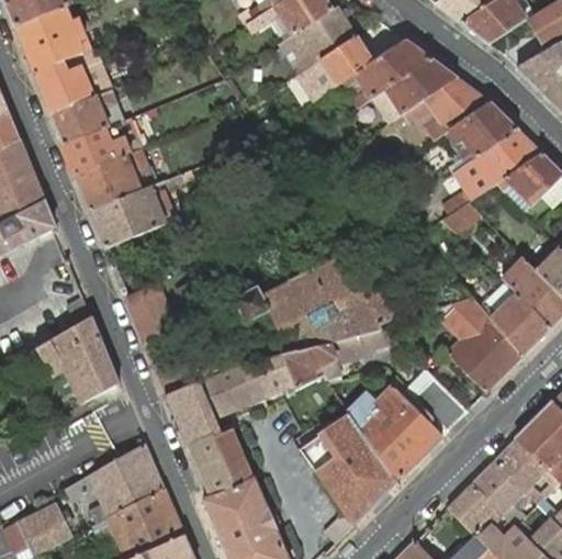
[(65,4),(70,2),(69,0),(4,0),(15,24),(65,4)]
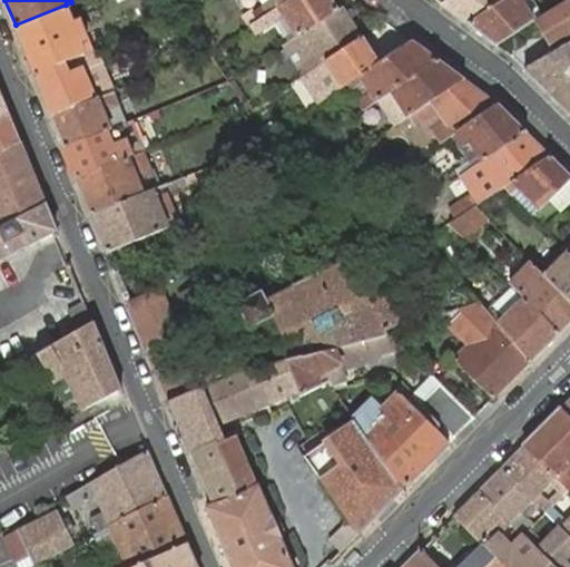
[(285,13),(298,33),(338,7),(333,0),(285,0),(269,10),(261,17),(251,22),(256,32),(285,13)]
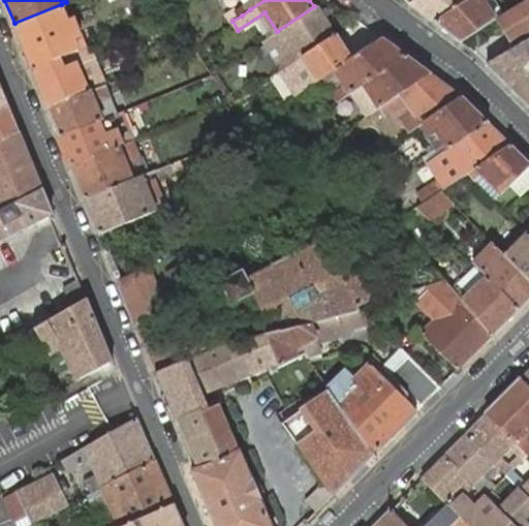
[(242,16),(250,9),(245,0),(236,6),(242,16)]
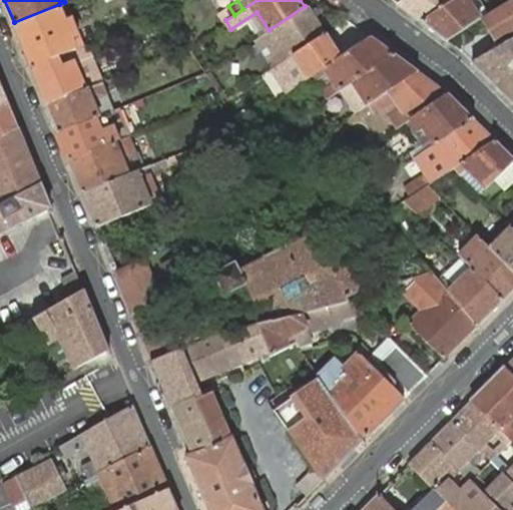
[(237,0),(242,9),(257,0),(237,0)]
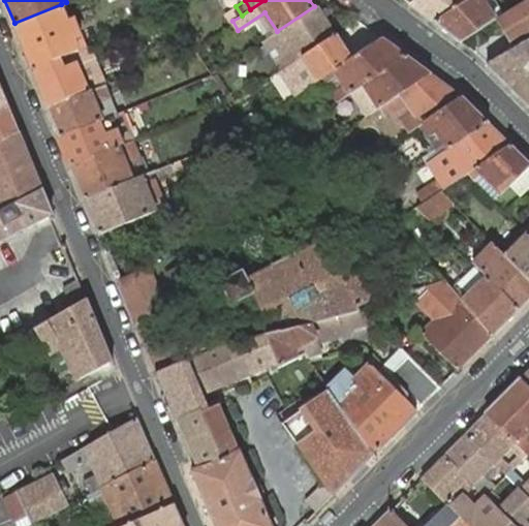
[(435,19),(463,0),(411,0),(435,19)]
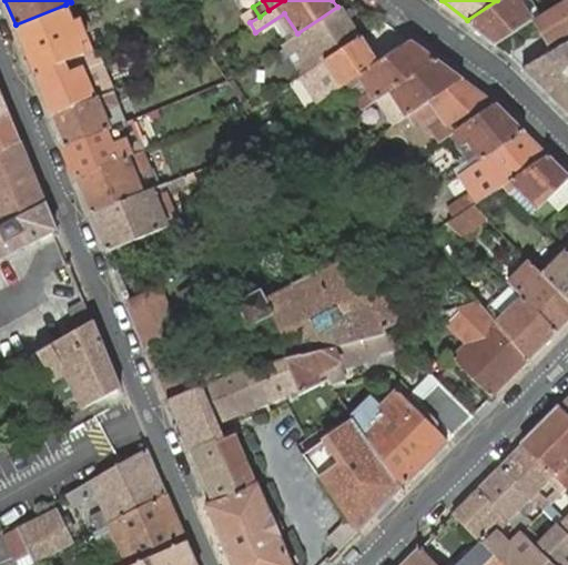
[(495,41),(533,17),(520,0),(497,0),(467,20),(495,41)]
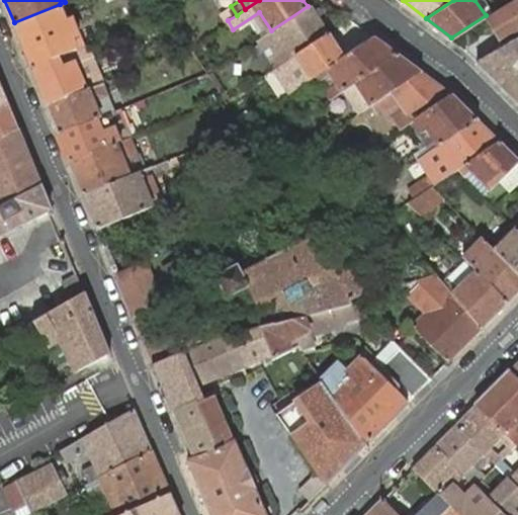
[(517,35),(517,0),(490,17),(503,38),(508,35),(511,40),(515,37),(517,35)]
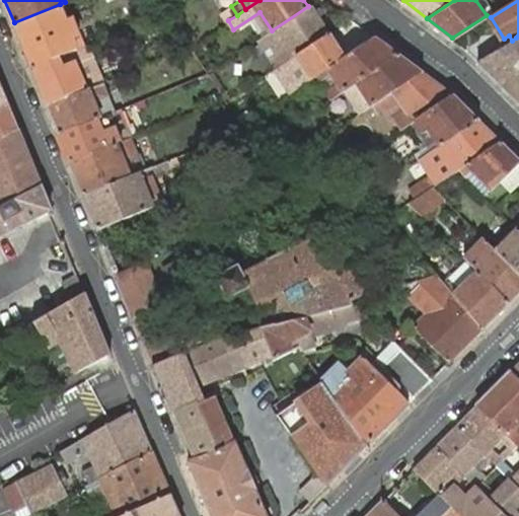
[(284,61),(330,31),(312,3),(308,6),(272,30),(267,33),(284,61)]
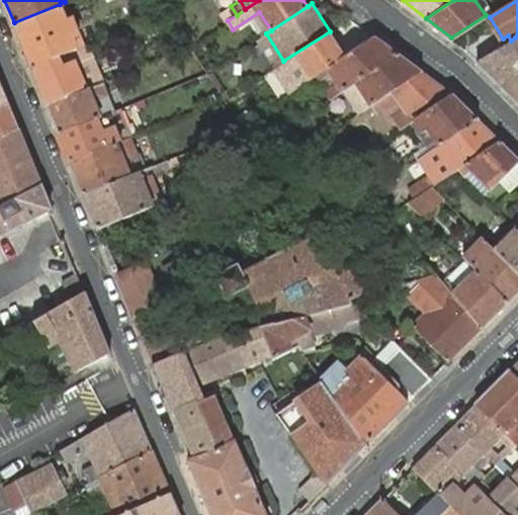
[(58,54),(77,46),(73,36),(79,33),(71,15),(65,18),(60,4),(14,22),(31,64),(58,54)]
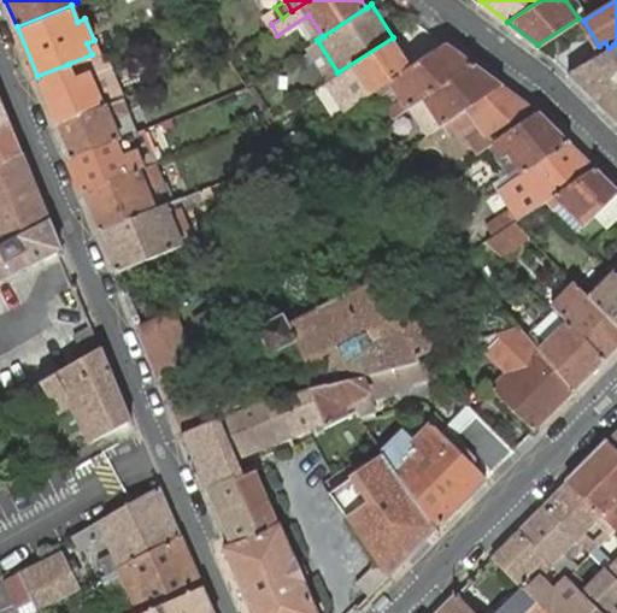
[(275,7),(264,15),(271,24),(282,18),(275,7)]
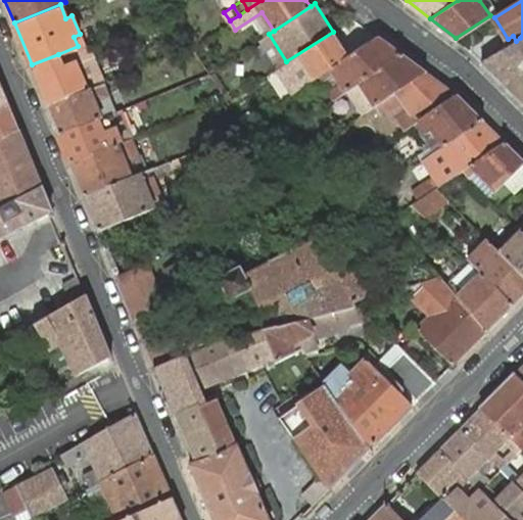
[(316,77),(319,75),(340,61),(349,55),(333,32),(286,61),(280,65),(288,78),(308,64),(316,77)]
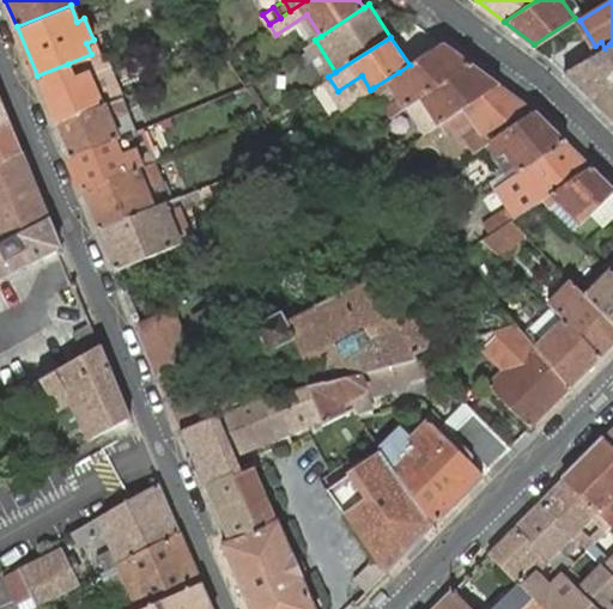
[(307,44),(328,77),(335,72),(315,40),(307,44)]
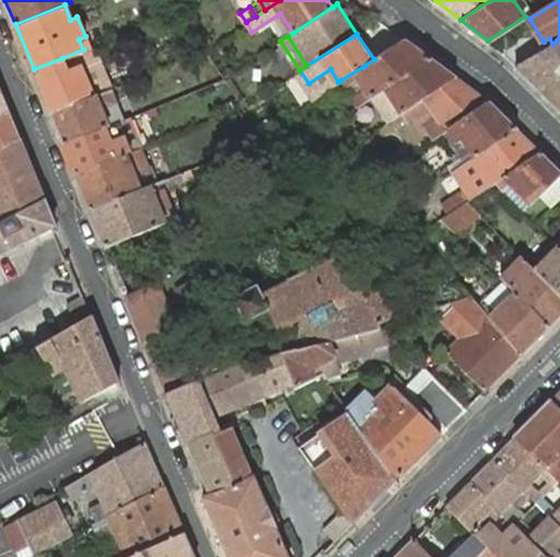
[(385,85),(431,56),(406,37),(374,59),(364,66),(341,80),(358,105),(376,92),(385,85)]
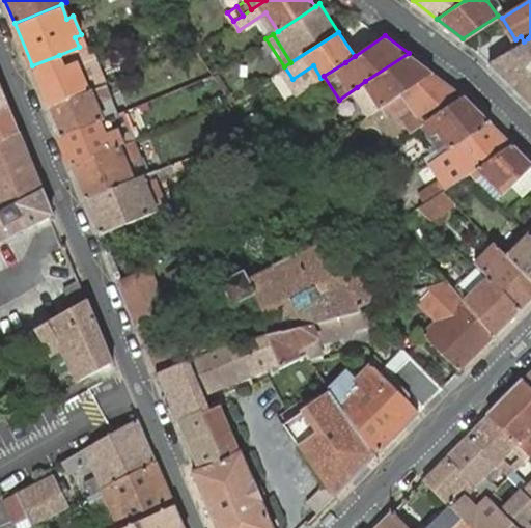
[(524,42),(490,61),(530,102),(530,36),(528,38),(524,42)]
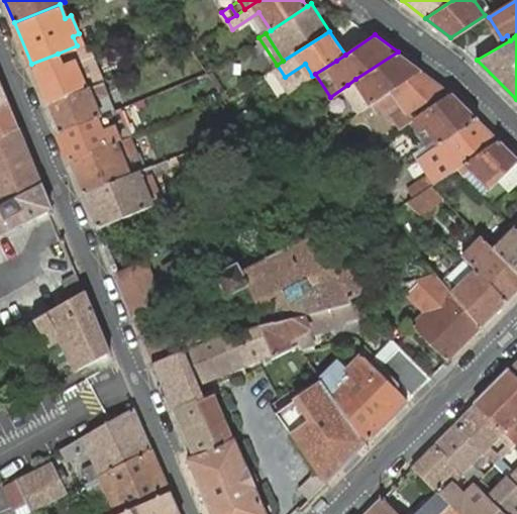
[(371,102),(421,69),(398,52),(355,79),(371,102)]
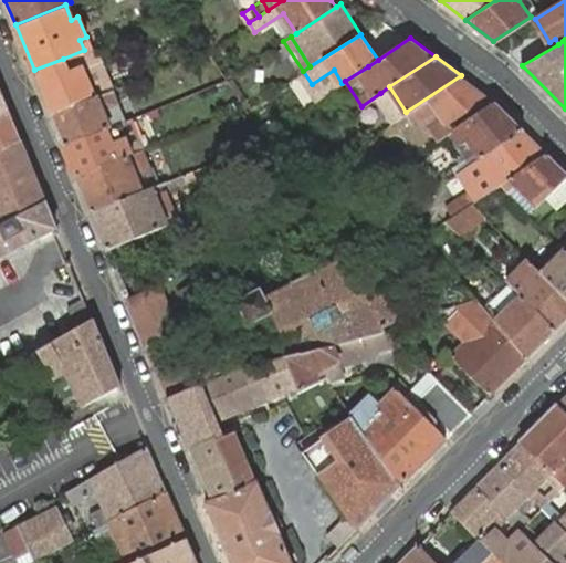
[(63,59),(34,70),(52,113),(94,96),(81,65),(67,71),(63,59)]
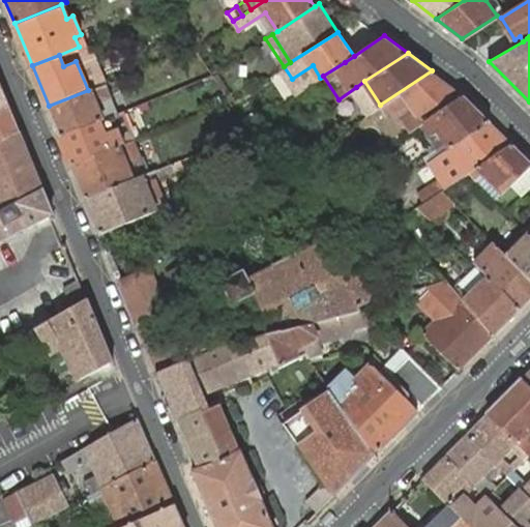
[(424,120),(464,94),(432,70),(380,105),(385,113),(393,108),(409,130),(420,123),(424,120)]
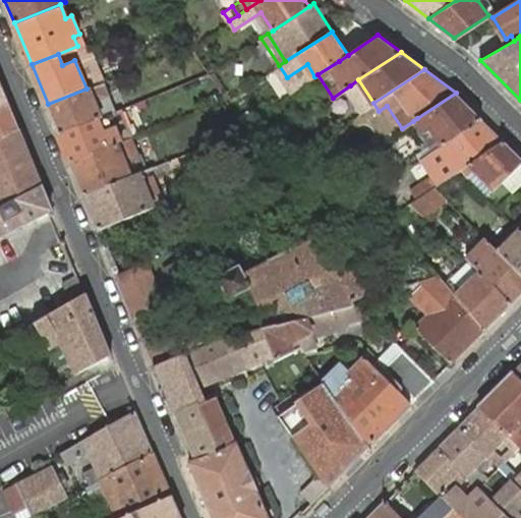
[(364,109),(373,103),(358,79),(350,85),(364,109)]
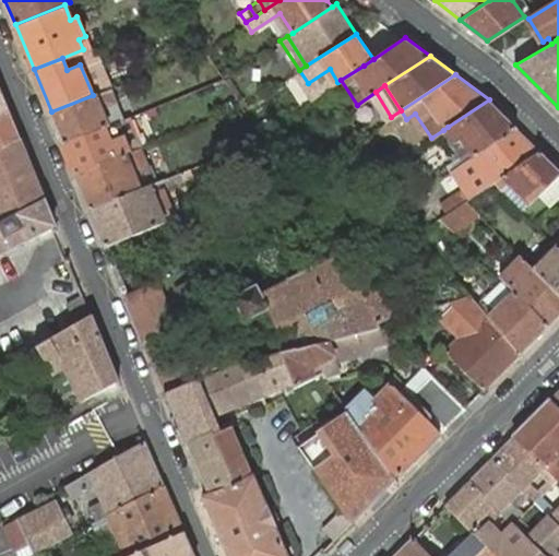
[(103,127),(122,118),(109,87),(93,95),(51,111),(63,142),(103,127)]
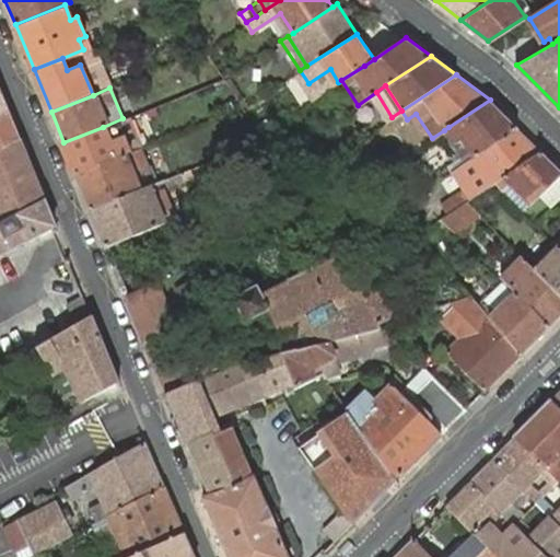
[(453,170),(465,162),(475,155),(517,127),(490,100),(448,127),(456,138),(463,135),(470,149),(461,155),(448,163),(453,170)]
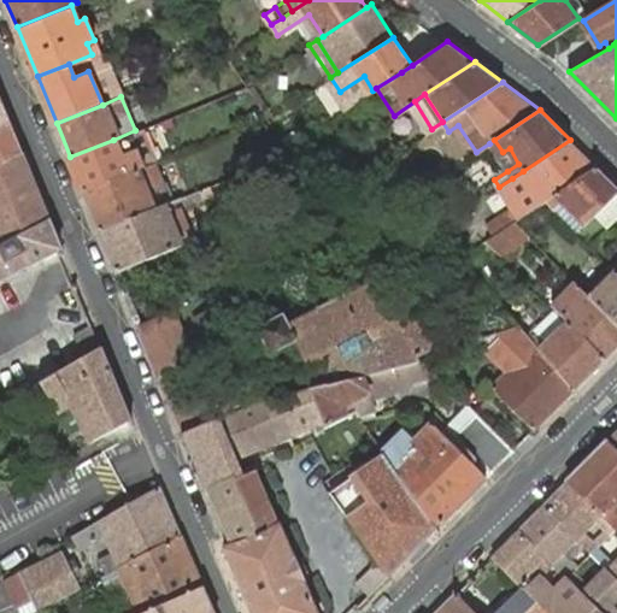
[(0,161),(22,151),(10,121),(0,125),(0,161)]
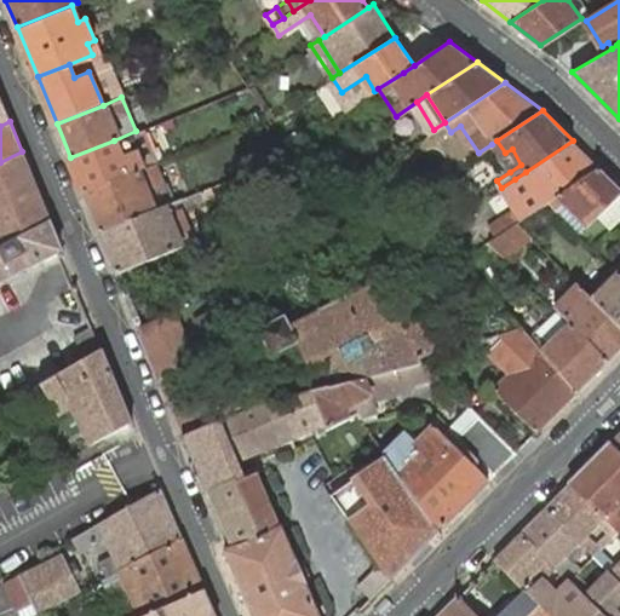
[(114,140),(70,157),(84,191),(130,174),(114,140)]
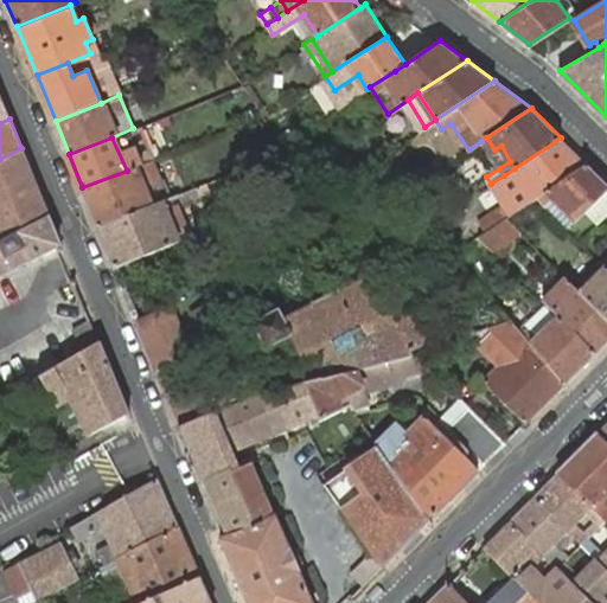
[(481,141),(499,168),(510,161),(502,146),(494,149),(486,138),(481,141)]
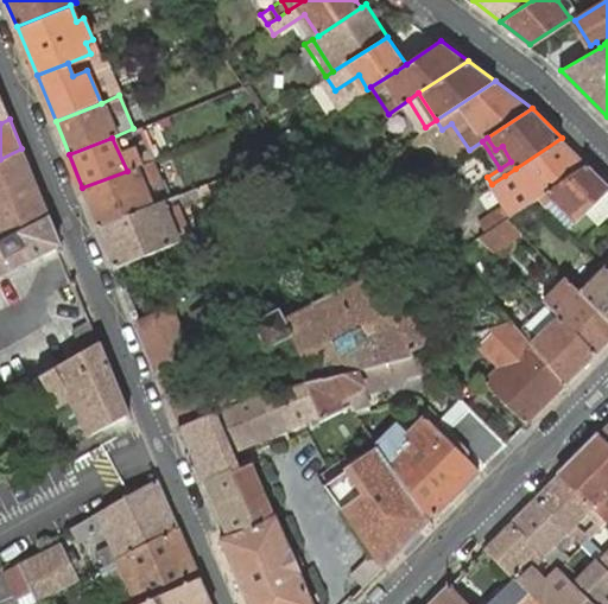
[(506,204),(511,214),(536,197),(588,163),(562,138),(515,169),(505,176),(512,186),(513,186),(519,195),(506,204)]
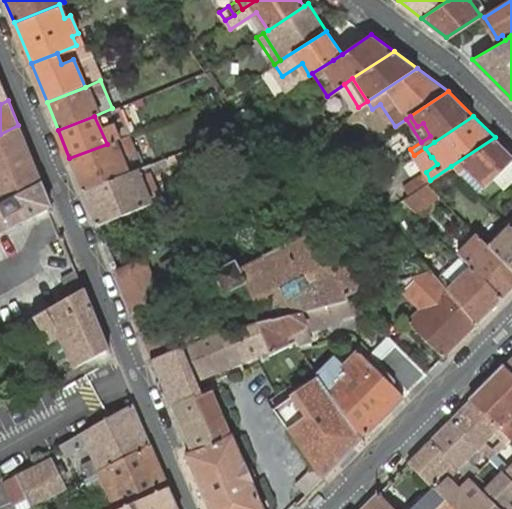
[(0,199),(1,202),(41,181),(18,125),(0,134),(0,199)]
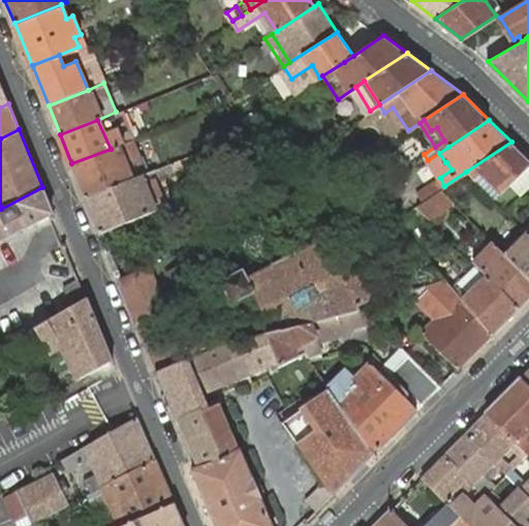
[(528,159),(511,142),(466,172),(479,185),(488,177),(502,191),(528,164),(528,159)]
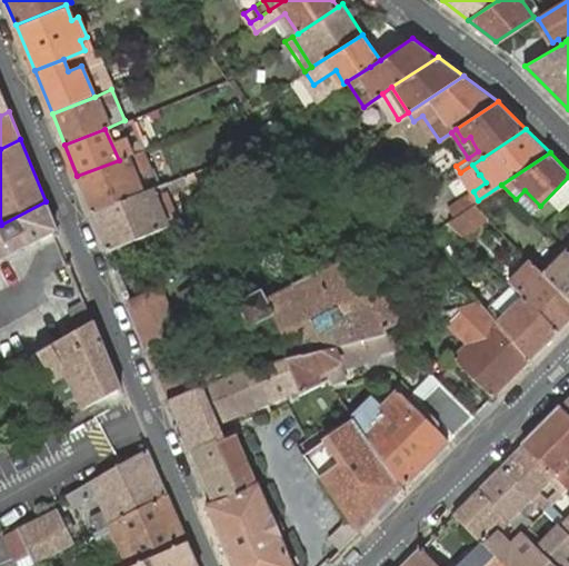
[(137,172),(130,155),(119,160),(77,176),(92,211),(127,198),(119,179),(137,172)]
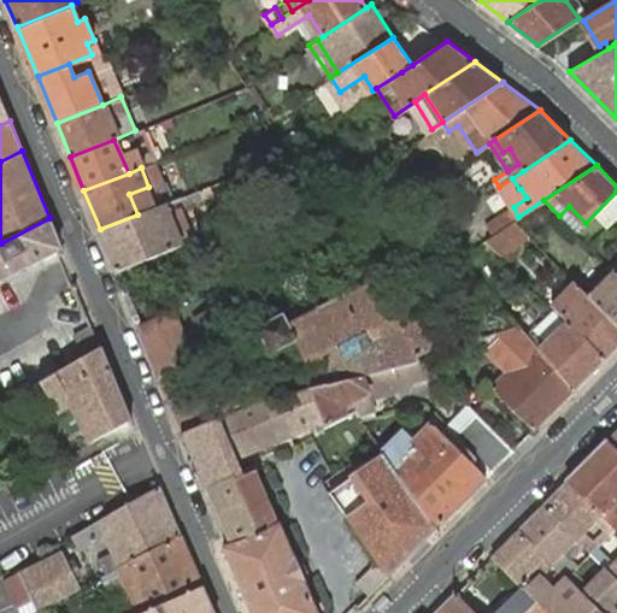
[(207,204),(201,188),(183,195),(191,211),(207,204)]
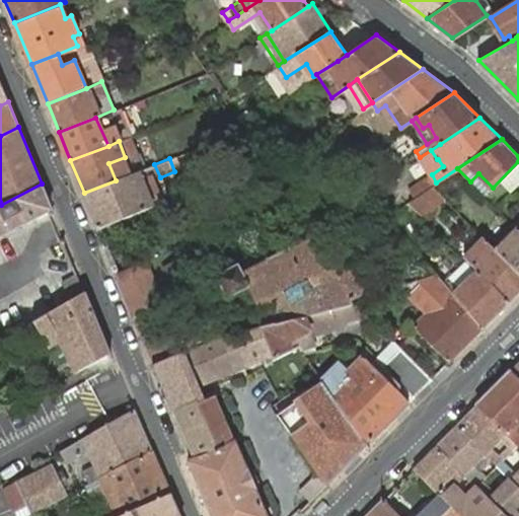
[(102,237),(125,228),(121,218),(154,205),(151,199),(162,195),(153,172),(143,177),(140,170),(116,180),(84,193),(98,227),(102,237)]
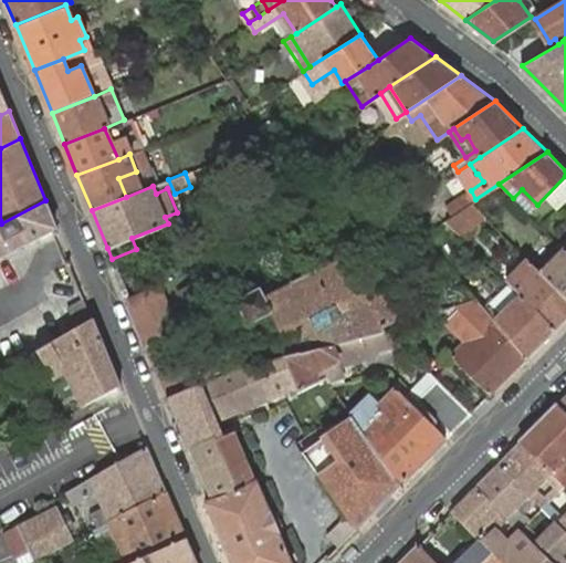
[(0,256),(55,226),(45,200),(1,223),(0,222),(0,256)]
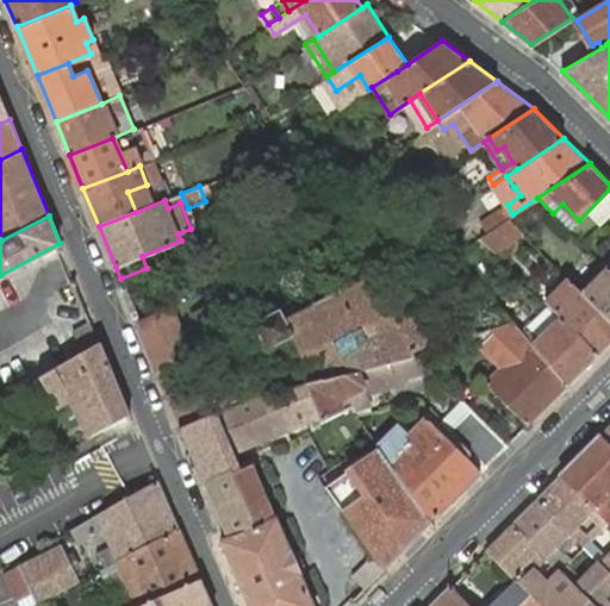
[(509,217),(481,236),(499,255),(523,231),(509,217)]
